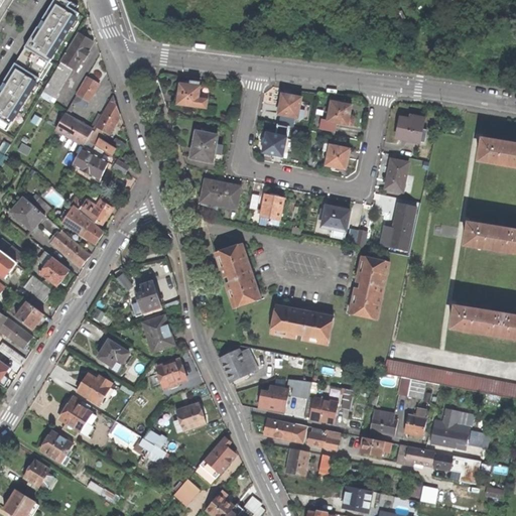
[(15,0),(6,0),(0,11),(0,10),(0,20),(2,22),(15,0)]
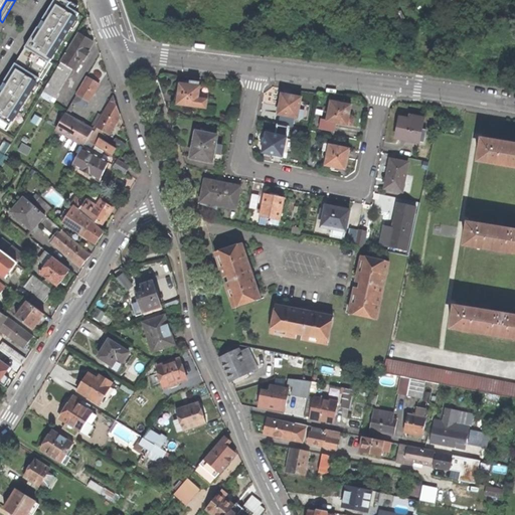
[(53,60),(61,47),(50,40),(74,2),(71,0),(56,0),(40,26),(39,25),(32,38),(38,42),(34,48),(40,52),(29,71),(43,79),(54,60),(53,60)]
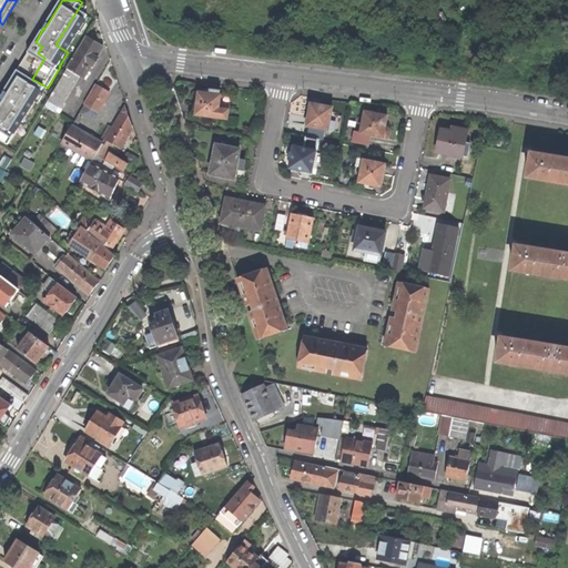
[(88,75),(85,74),(91,64),(93,66),(98,58),(95,57),(102,46),(94,41),(87,37),(63,75),(62,74),(47,101),(60,109),(79,77),(82,79),(83,78),(85,80),(88,75)]
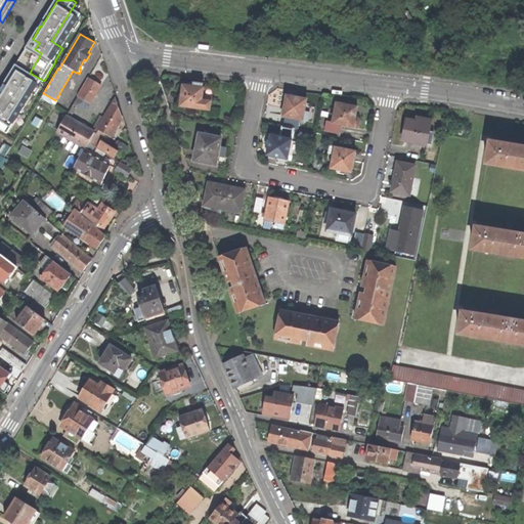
[(39,80),(13,64),(0,86),(0,129),(6,133),(39,80)]
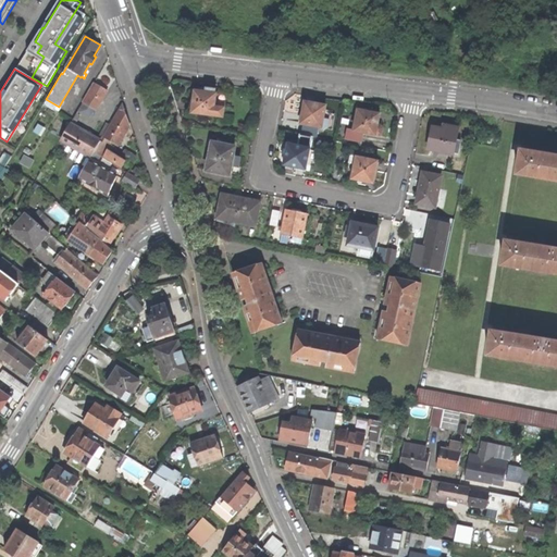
[(83,102),(96,110),(107,90),(95,83),(83,102)]
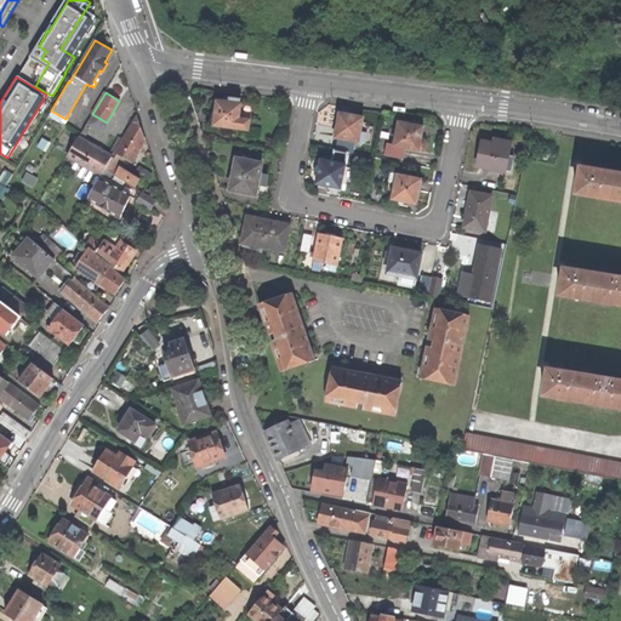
[(214,126),(249,130),(251,106),(239,104),(240,100),(229,98),(229,103),(223,102),(216,102),(214,126)]
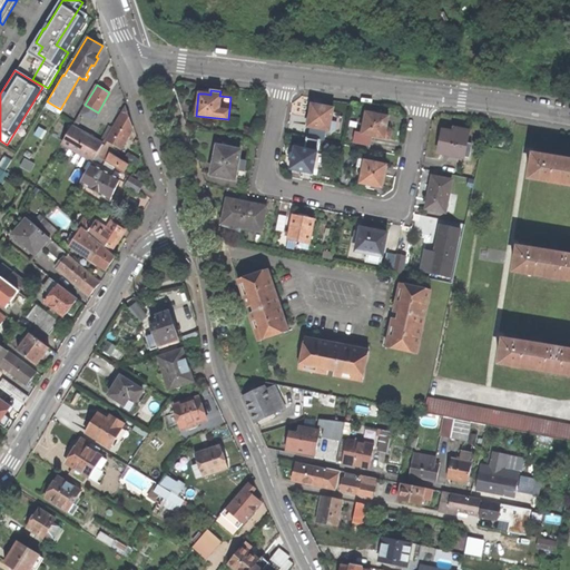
[(312,104),(307,126),(334,131),(335,125),(330,124),(333,108),(322,106),(312,104)]
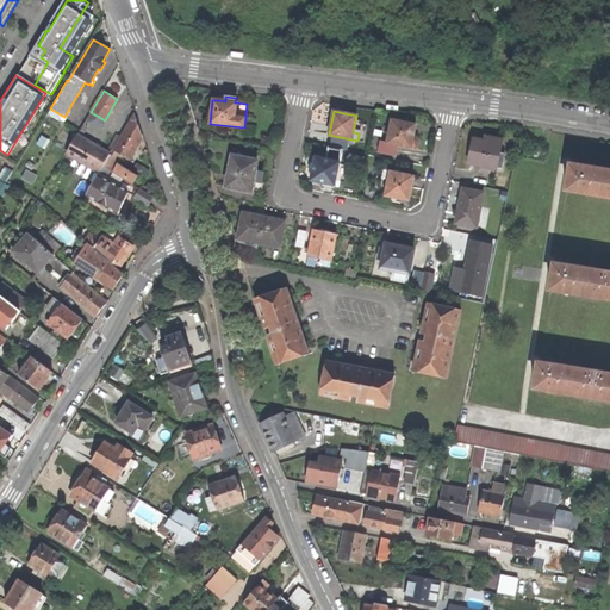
[(109,172),(131,185),(137,176),(112,161),(114,159),(120,162),(123,156),(128,159),(138,142),(142,137),(134,114),(111,155),(110,154),(103,166),(107,169),(107,170),(109,172)]
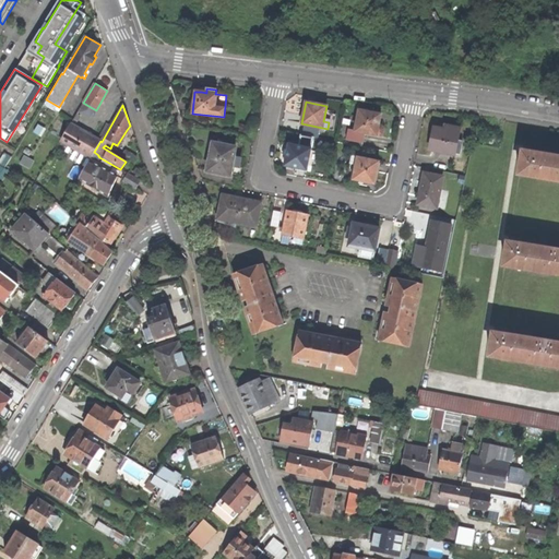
[(346,139),(363,142),(365,133),(377,135),(378,129),(381,114),(359,109),(355,130),(348,129),(346,139)]
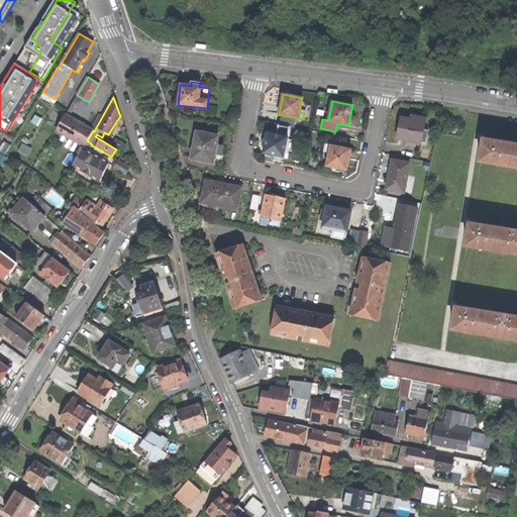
[(57,129),(84,145),(86,141),(87,140),(93,130),(79,123),(65,115),(57,129)]
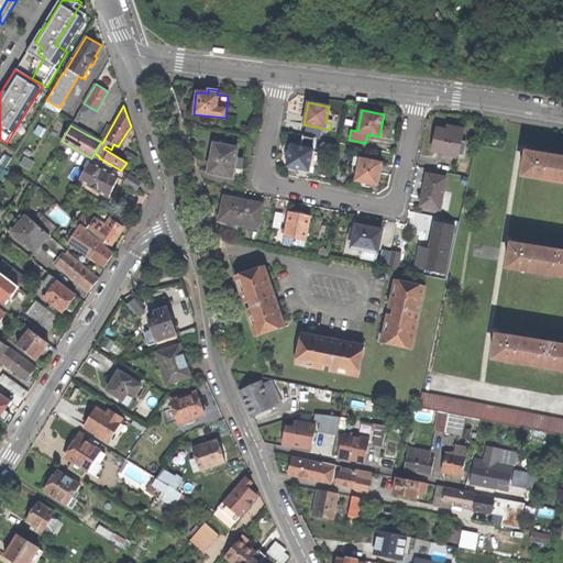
[(464,156),(466,145),(460,144),(462,130),(450,128),(450,132),(438,130),(437,140),(434,150),(464,156)]
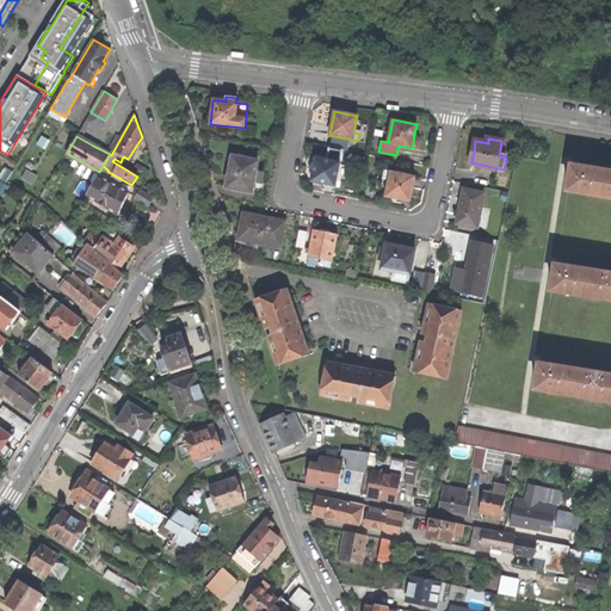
[(526,154),(543,158),(545,148),(528,146),(526,154)]
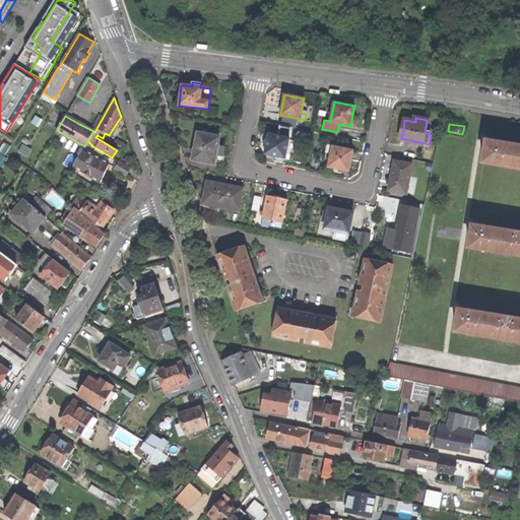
[(213,164),(214,160),(220,163),(223,147),(216,146),(218,137),(210,136),(211,132),(208,131),(207,135),(196,133),(195,139),(194,146),(195,146),(193,159),(213,164)]
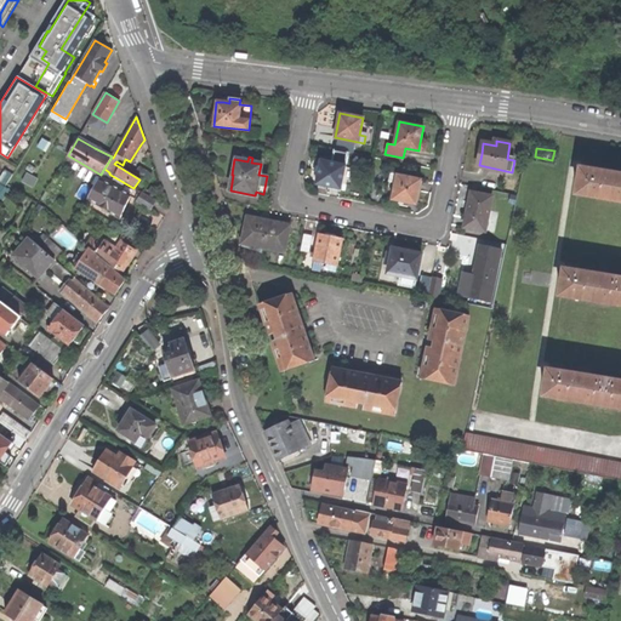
[(347,159),(339,158),(337,164),(320,160),(318,172),(315,184),(341,189),(347,159)]
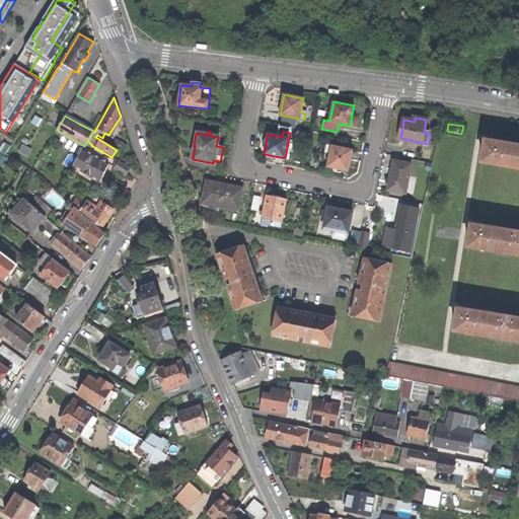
[(112,144),(123,151),(126,144),(116,138),(112,144)]
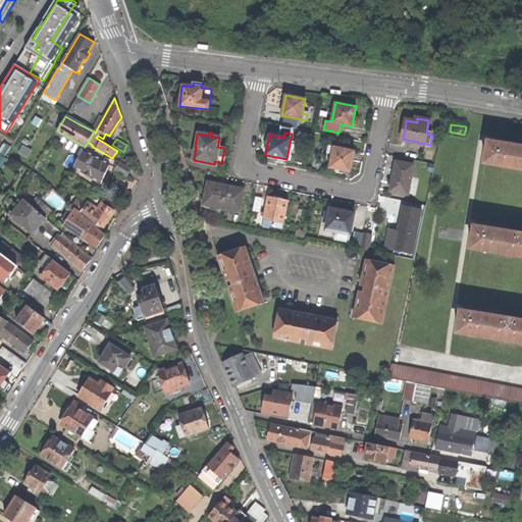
[(484,162),(521,168),(521,147),(521,145),(516,144),(509,143),(508,145),(488,142),(484,162)]
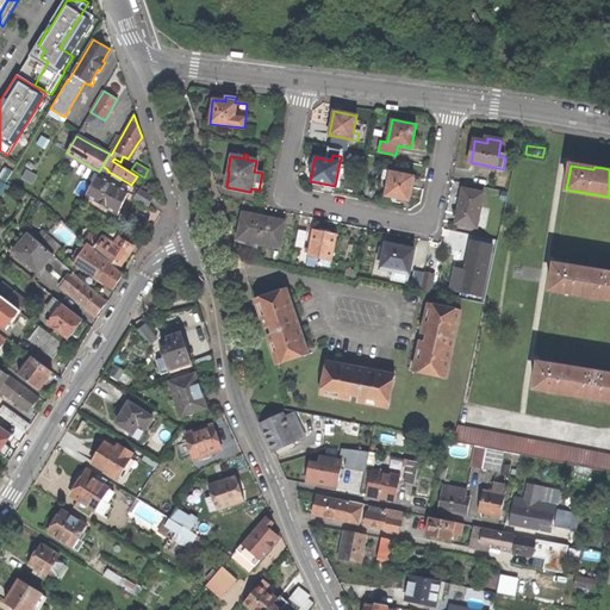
[(412,176),(385,170),(383,178),(388,179),(385,195),(393,198),(408,200),(412,176)]
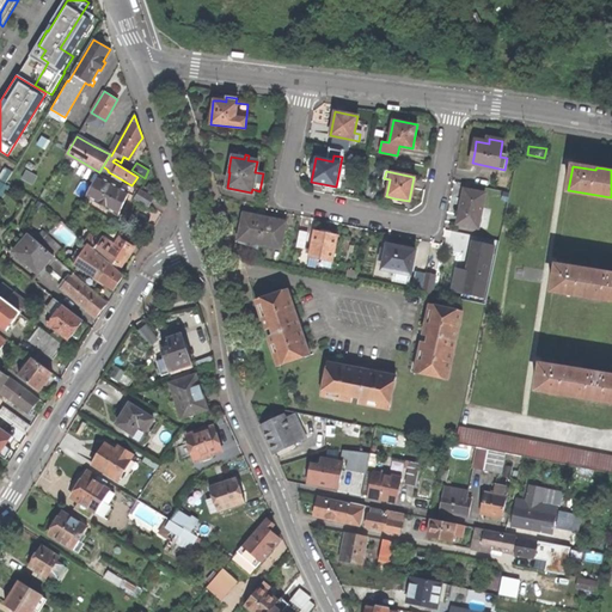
[(86,196),(117,215),(122,204),(128,193),(117,187),(118,185),(109,179),(108,182),(97,176),(86,196)]
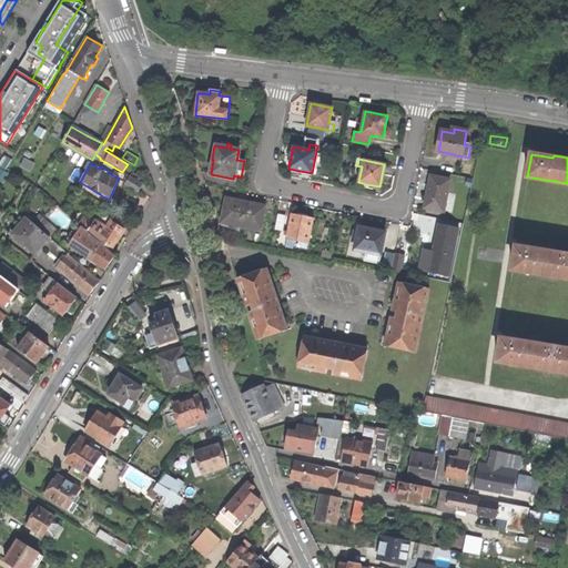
[(444,211),(449,180),(430,175),(427,193),(424,208),(444,211)]
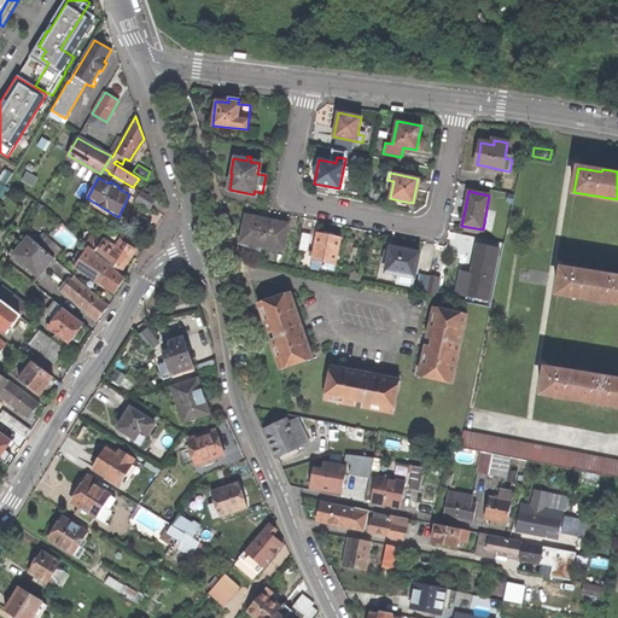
[(149,208),(153,199),(140,192),(135,199),(149,208)]
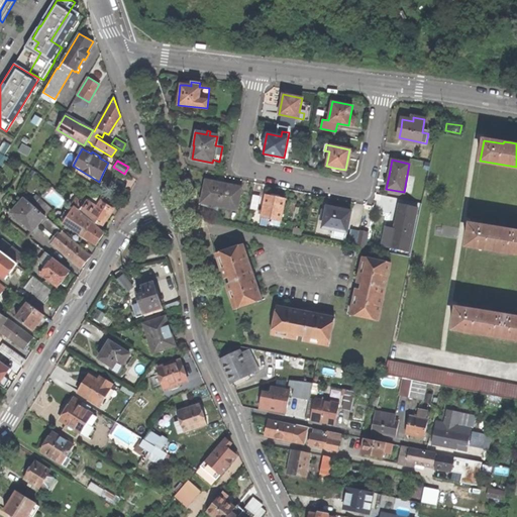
[(201,203),(236,210),(240,187),(232,186),(206,180),(201,203)]
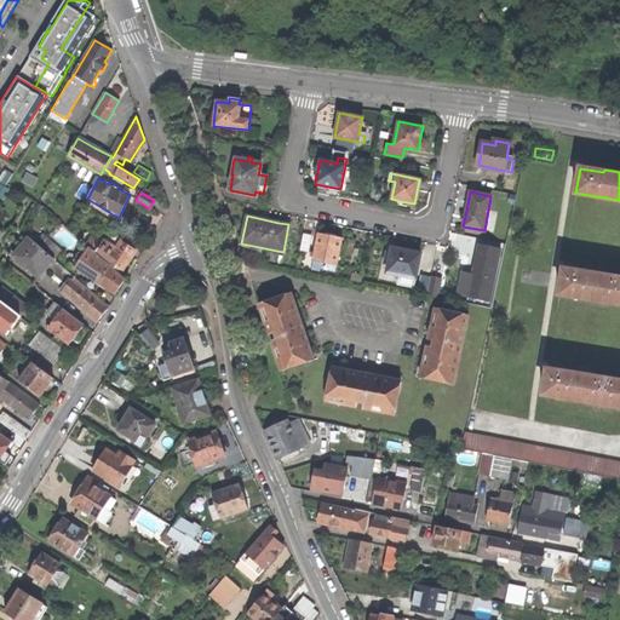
[(327,269),(336,270),(342,239),(331,236),(317,234),(313,260),(328,264),(327,269)]
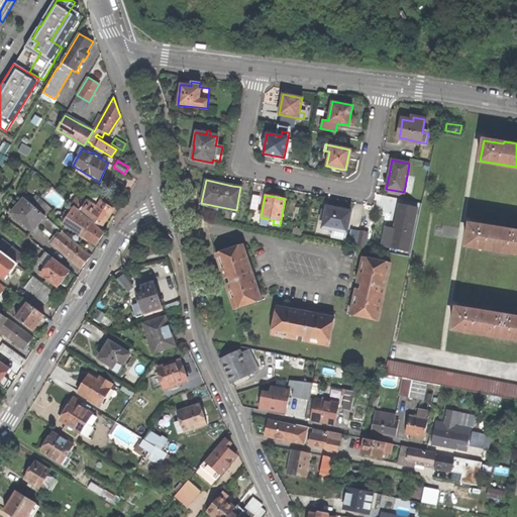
[(249,208),(255,210),(260,198),(251,196),(249,208)]
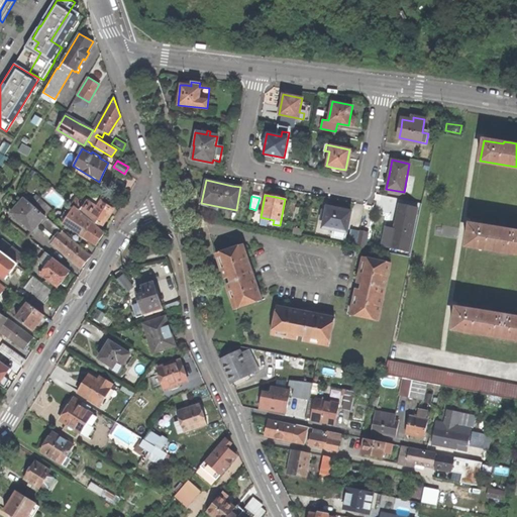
[(52,242),(81,268),(84,264),(90,256),(64,233),(64,232),(50,222),(52,221),(24,198),(11,213),(32,231),(38,223),(56,238),(52,242)]
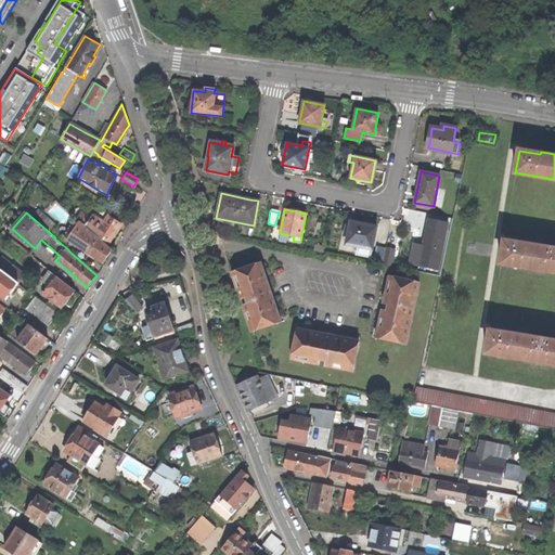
[(77,219),(106,245),(114,234),(120,223),(108,216),(103,226),(91,218),(89,220),(80,215),(77,219)]
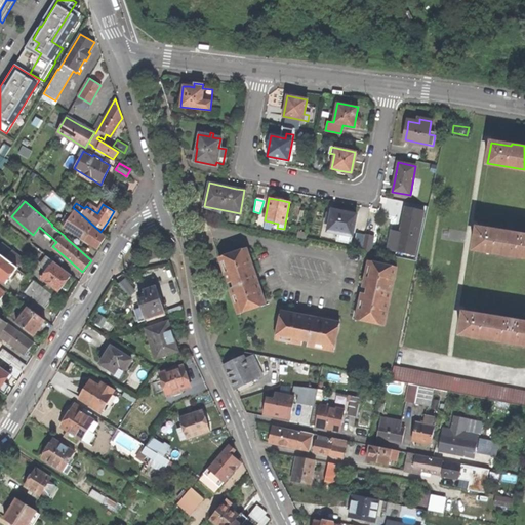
[(423,211),(405,207),(404,213),(396,251),(414,255),(423,211)]
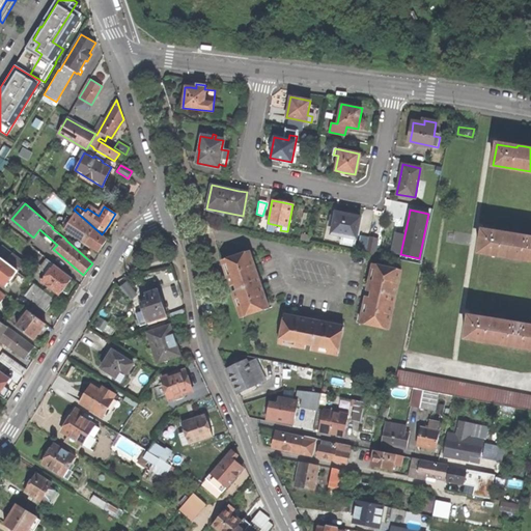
[(63,228),(99,251),(102,247),(106,240),(75,212),(63,228)]
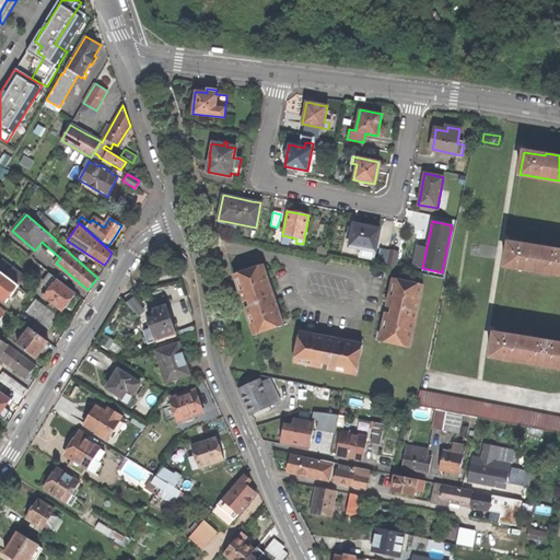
[(366,255),(374,256),(380,230),(368,228),(354,224),(350,246),(368,249),(366,255)]
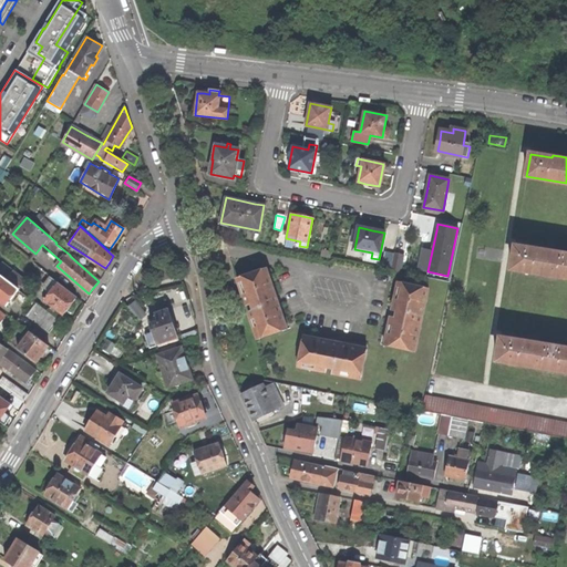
[(511,269),(565,278),(566,260),(566,254),(550,253),(550,249),(543,248),(537,247),(537,249),(515,246),(511,269)]
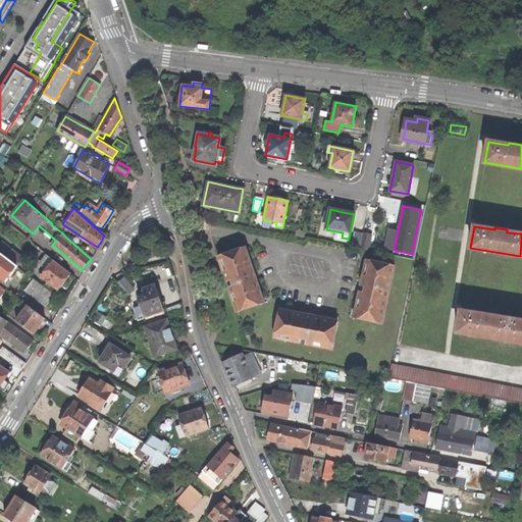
[(351,247),(359,249),(362,233),(354,231),(351,247)]
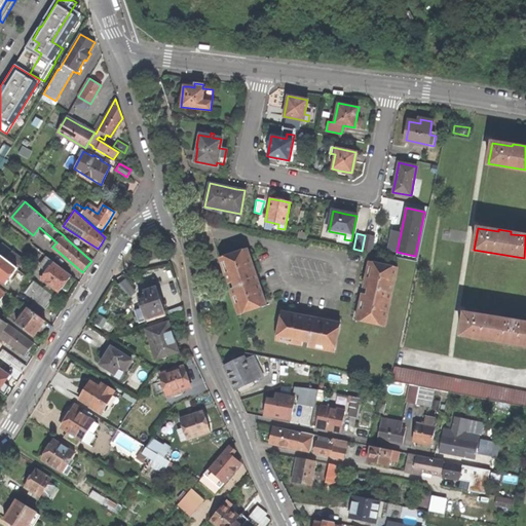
[(1,245),(0,245),(0,254),(17,268),(23,261),(1,245)]
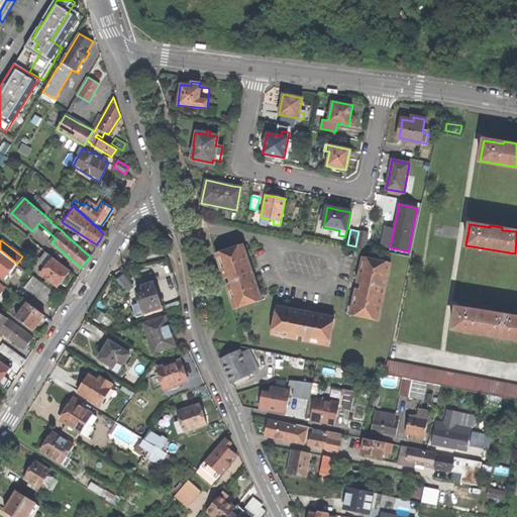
[(386,252),(387,244),(378,243),(378,250),(386,252)]
